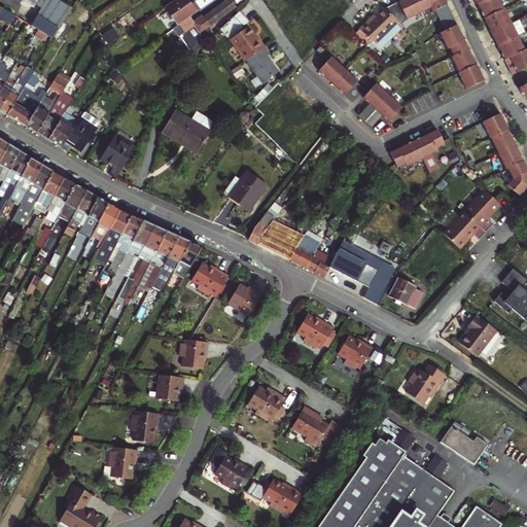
[(72,9),(57,0),(35,0),(43,5),(31,25),(38,29),(47,34),(49,36),(53,38),(68,15),(72,9)]
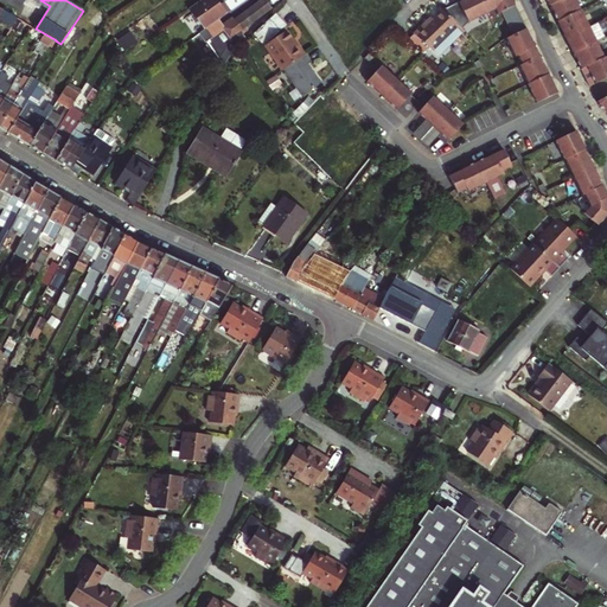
[(197,19),(204,29),(217,20),(223,17),(229,12),(223,2),(219,5),(216,0),(199,0),(189,7),(196,20),(197,19)]
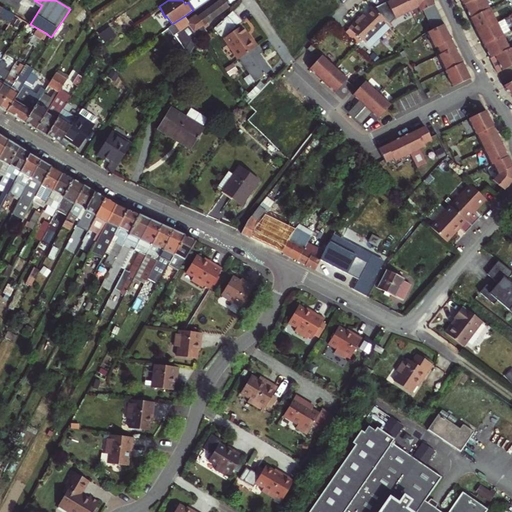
[(196,33),(179,59),(184,62),(201,36),(206,32),(204,29),(209,25),(207,23),(229,7),(223,0),(220,0),(197,17),(192,21),(190,18),(186,21),(189,26),(193,30),(196,33)]
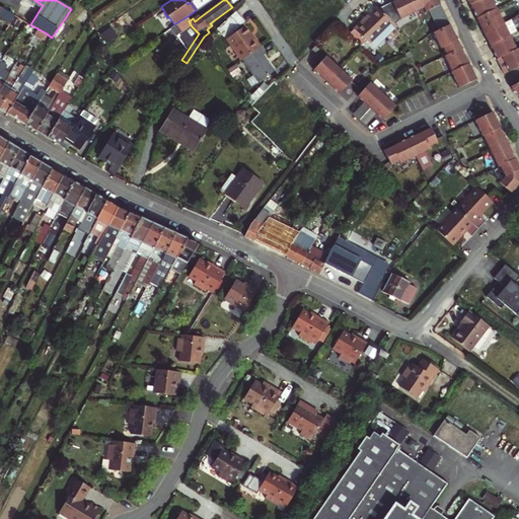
[(330,0),(340,10),(351,0),(330,0)]
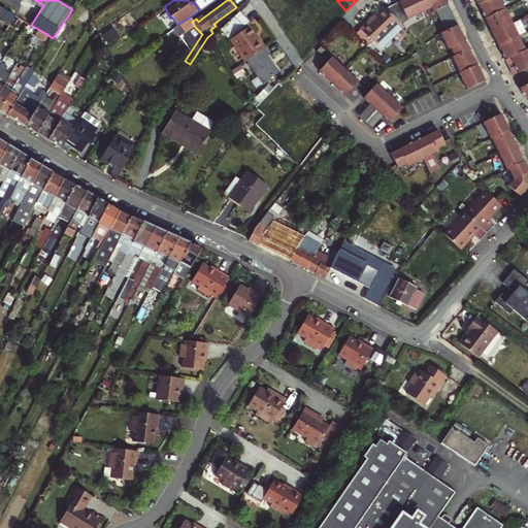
[(423,10),(417,0),(399,0),(385,7),(400,23),(407,18),(423,10)]
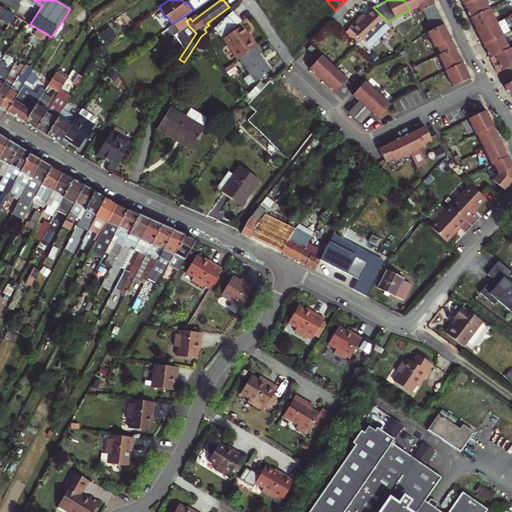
[(404,0),(410,10),(417,7),(419,10),(422,9),(434,3),(431,0),(404,0)]
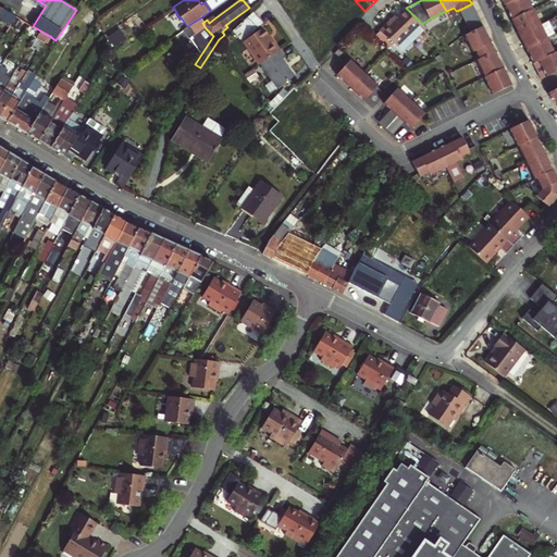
[(528,0),(514,0),(504,5),(511,20),(533,9),(528,0)]
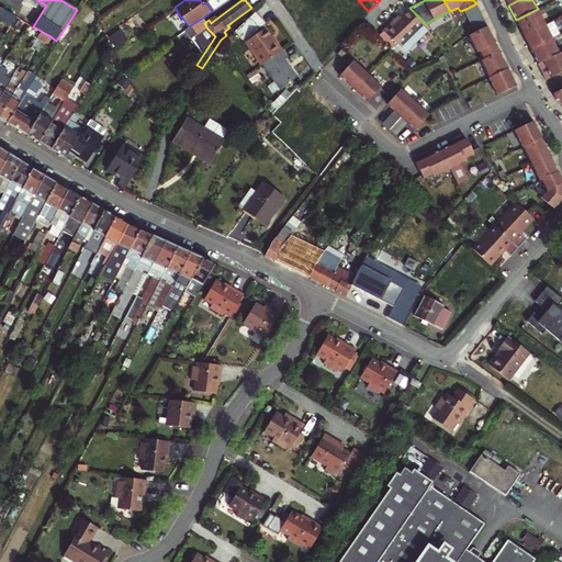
[(482,17),(476,3),(463,10),(469,22),(482,17)]
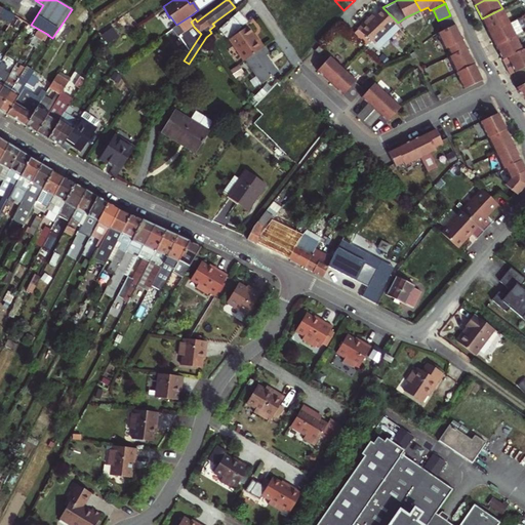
[(395,21),(381,7),(373,16),(367,23),(365,21),(352,35),(364,46),(369,41),(372,43),(393,22),(395,21)]
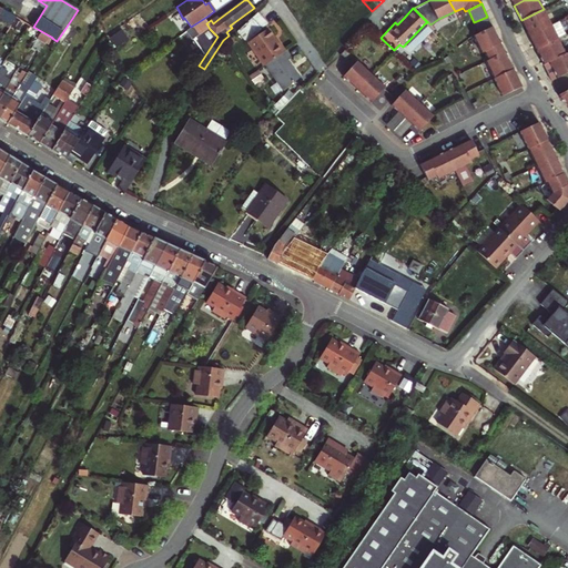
[(544,9),(521,20),(528,36),(551,24),(544,9)]
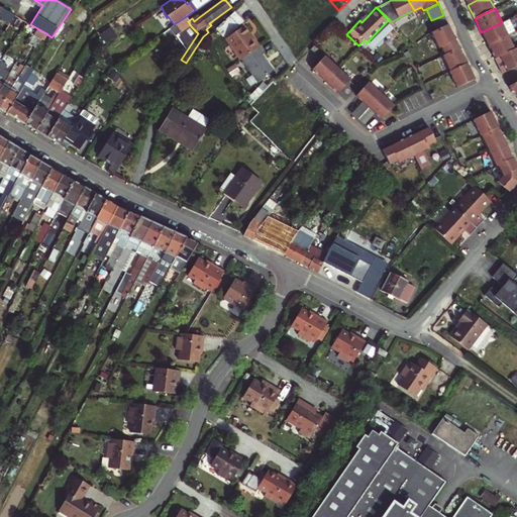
[(0,16),(10,23),(15,15),(4,9),(0,15),(0,16)]
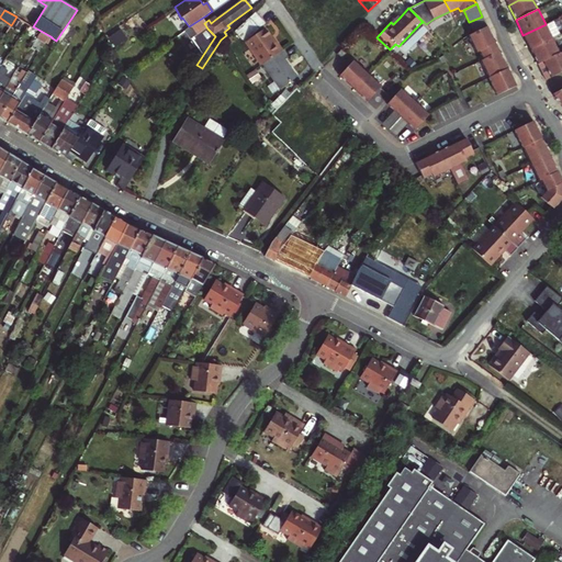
[(266,23),(255,12),(235,31),(240,38),(242,37),(246,42),(266,23)]
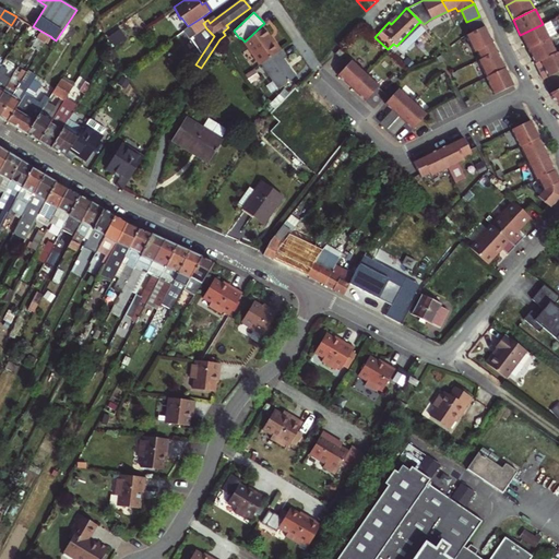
[(433,26),(449,19),(447,13),(431,22),(433,26)]
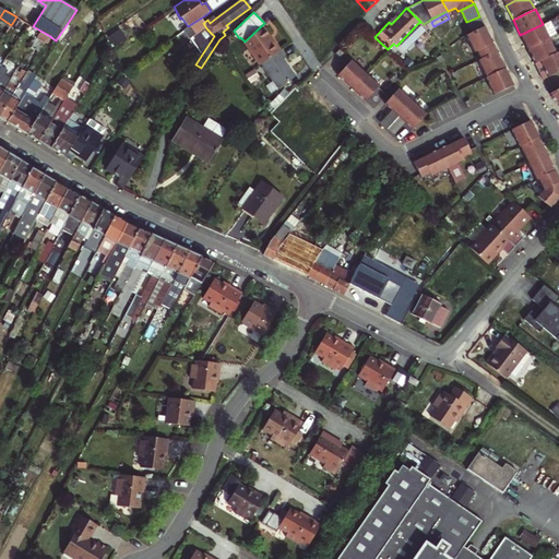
[(395,15),(389,22),(391,24),(397,18),(395,15)]
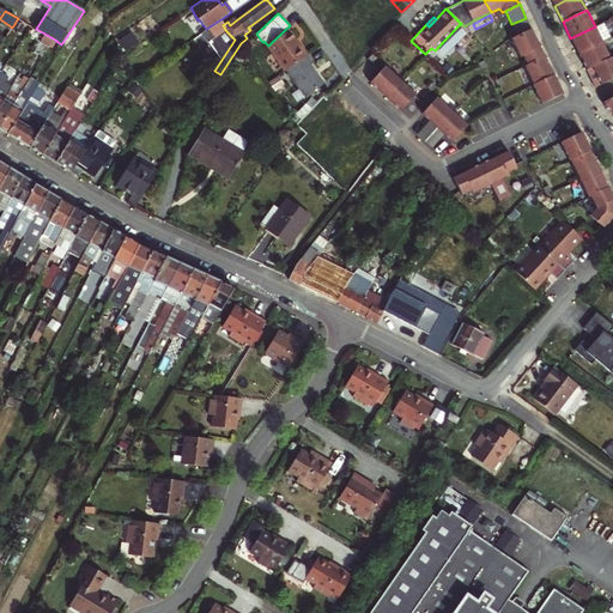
[(79,18),(61,44),(61,46),(66,49),(82,25),(86,29),(90,24),(79,18)]
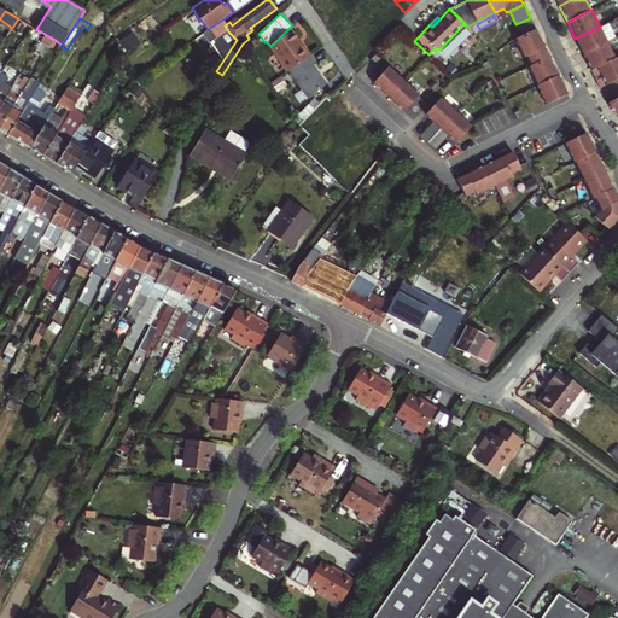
[(529,68),(549,58),(530,18),(516,24),(509,28),(524,58),(526,56),(531,65),(528,66),(529,68)]
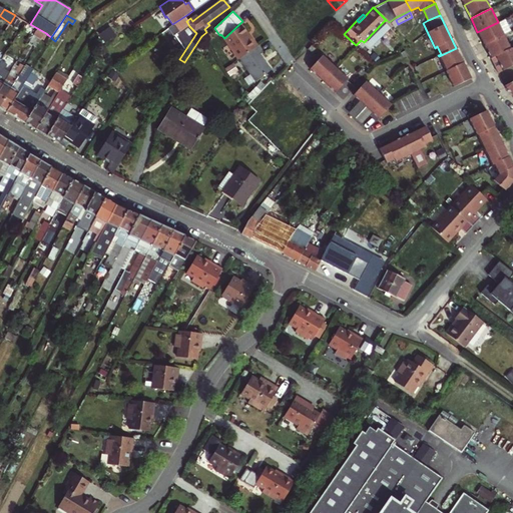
[(186,21),(183,17),(172,24),(169,26),(173,33),(183,27),(184,29),(189,26),(186,21)]
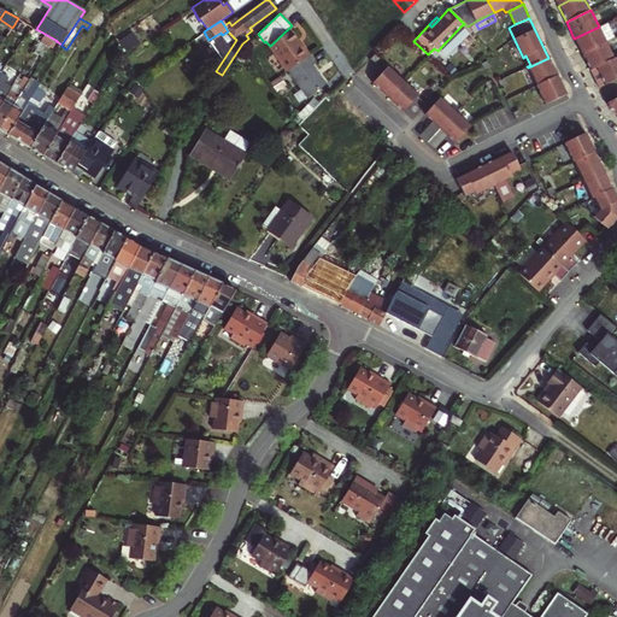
[(21,35),(25,28),(17,22),(12,30),(21,35)]
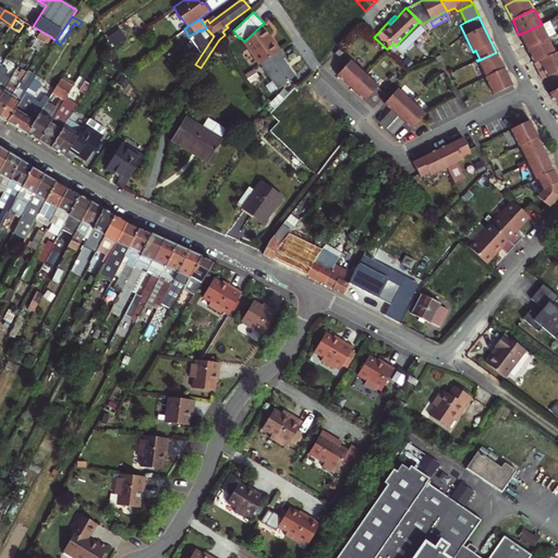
[(417,23),(396,46),(401,51),(424,28),(417,23)]
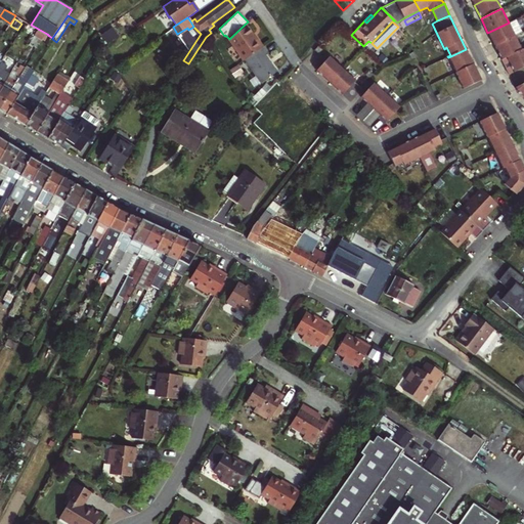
[(509,23),(487,33),(494,46),(515,36),(509,23)]
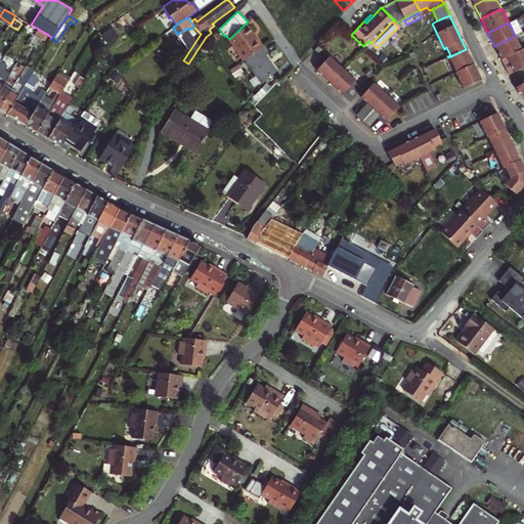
[(267,44),(261,34),(260,35),(259,34),(258,34),(256,31),(256,30),(252,24),(232,36),(238,45),(239,44),(241,46),(239,46),(243,50),(244,49),(247,54),(247,55),(248,57),(249,56),(267,44)]
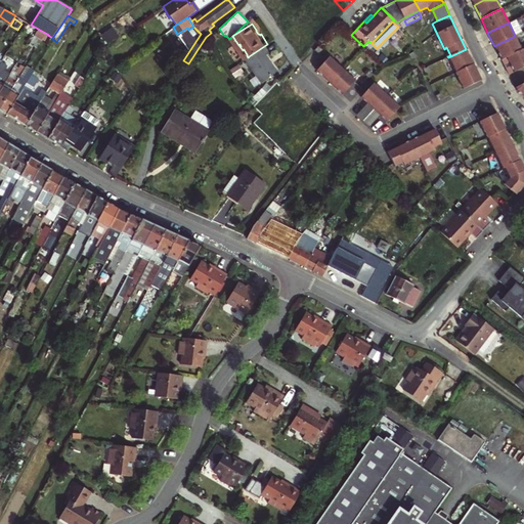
[(47,34),(38,29),(33,36),(37,39),(35,42),(39,45),(45,36),(47,34)]
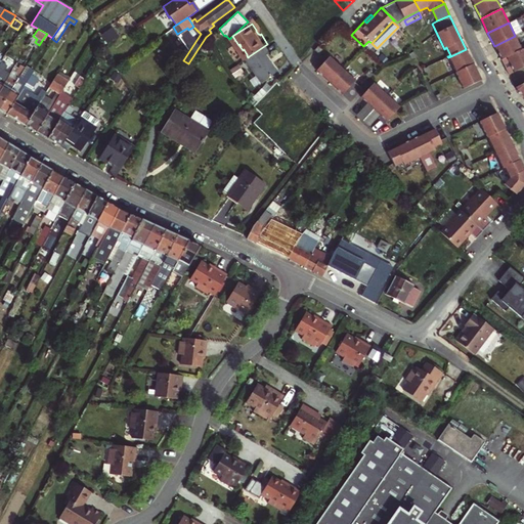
[(215,35),(210,38),(213,43),(218,40),(215,35)]
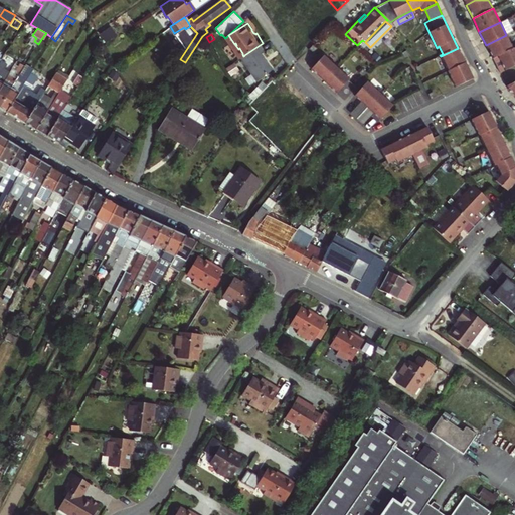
[(506,35),(486,45),(493,59),(513,49),(506,35)]
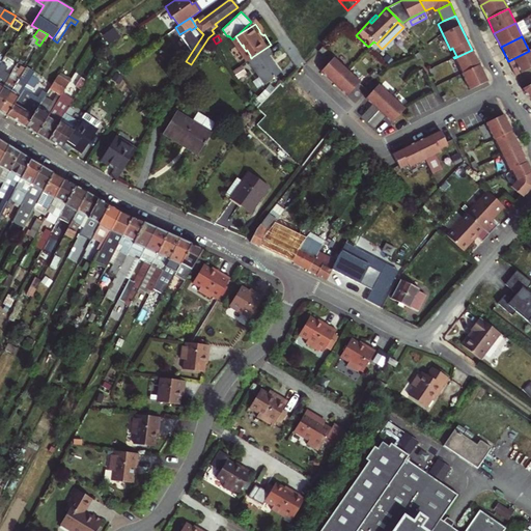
[(276,51),(271,45),(252,57),(263,75),(268,81),(269,81),(285,70),(274,53),(276,51)]
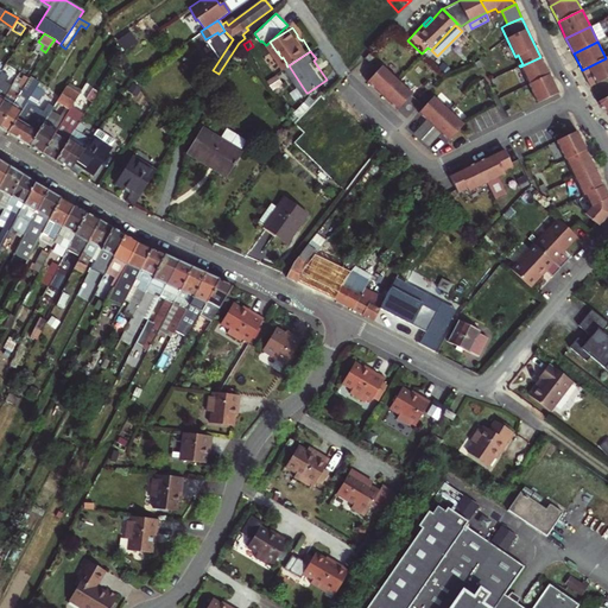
[(607,56),(606,58),(582,70),(590,87),(607,77),(607,56)]
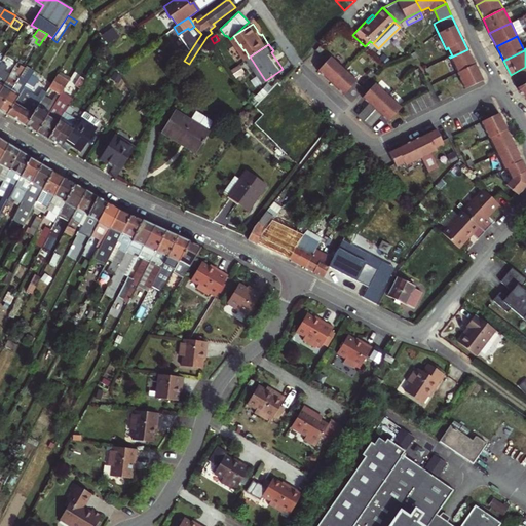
[(467,49),(450,58),(457,73),(475,65),(467,49)]
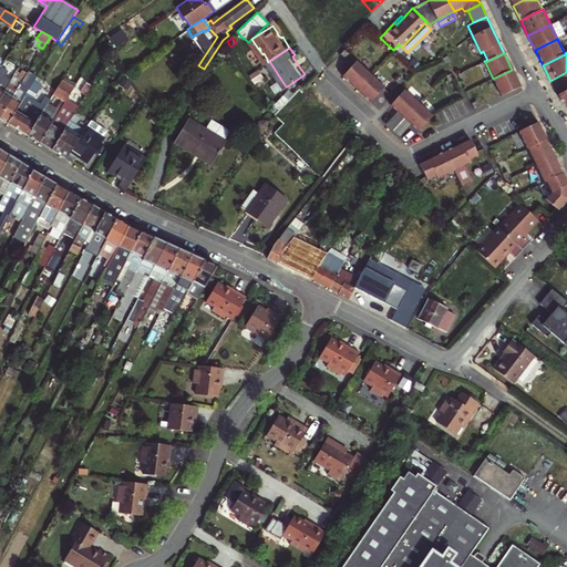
[(16,59),(9,55),(1,66),(1,68),(7,71),(16,59)]
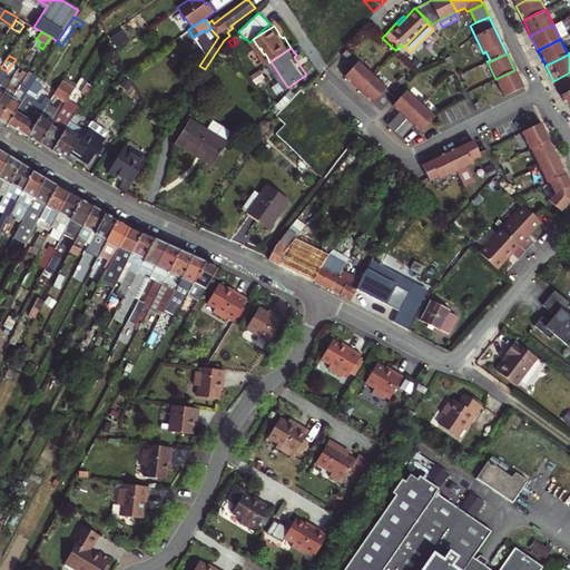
[(357,90),(372,75),(359,61),(344,77),(357,90)]
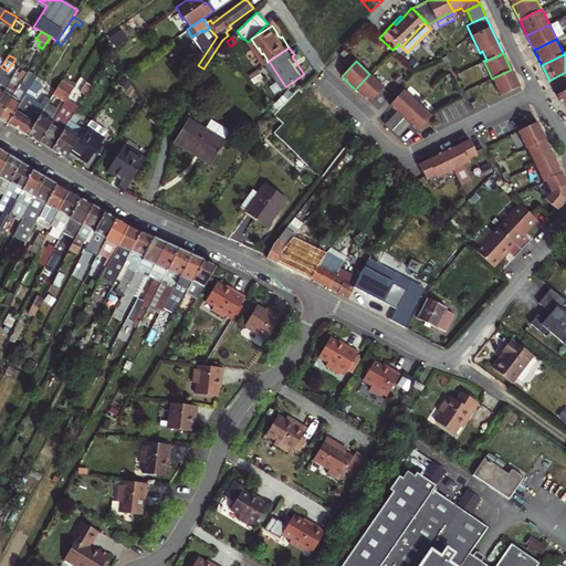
[(159,73),(154,66),(146,71),(152,79),(159,73)]
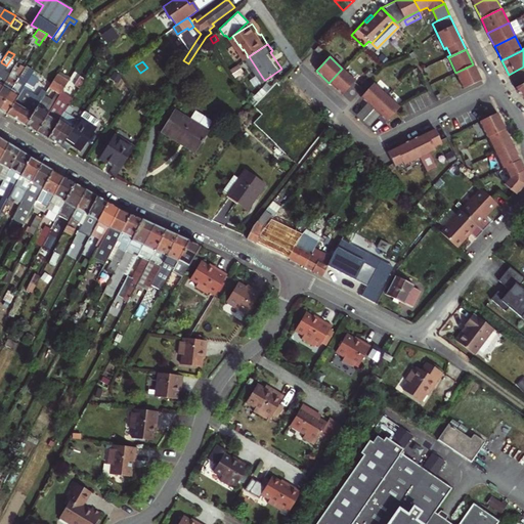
[(0,90),(10,74),(5,71),(7,67),(6,66),(1,62),(0,63),(0,90)]
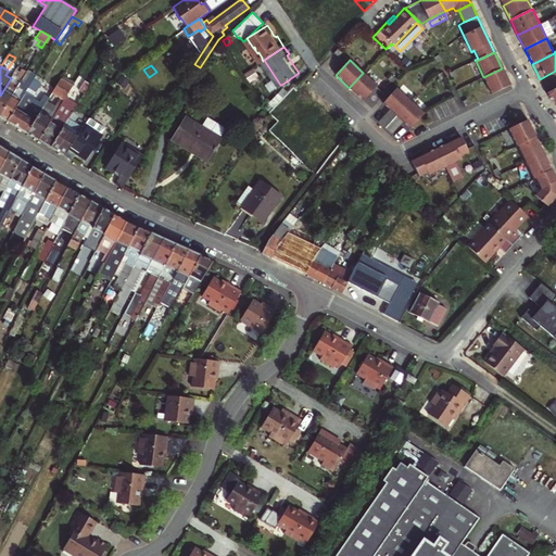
[(258,77),(252,68),(243,75),(250,84),(258,77)]
